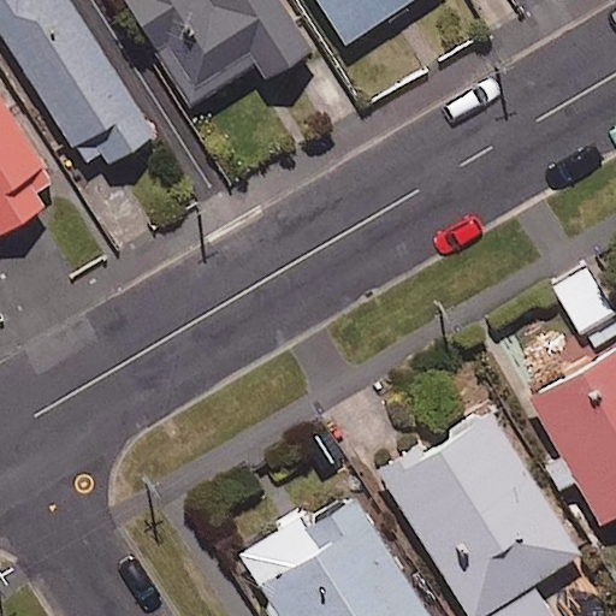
[(0,0),(0,37),(88,178),(153,137),(66,0),(0,0)]
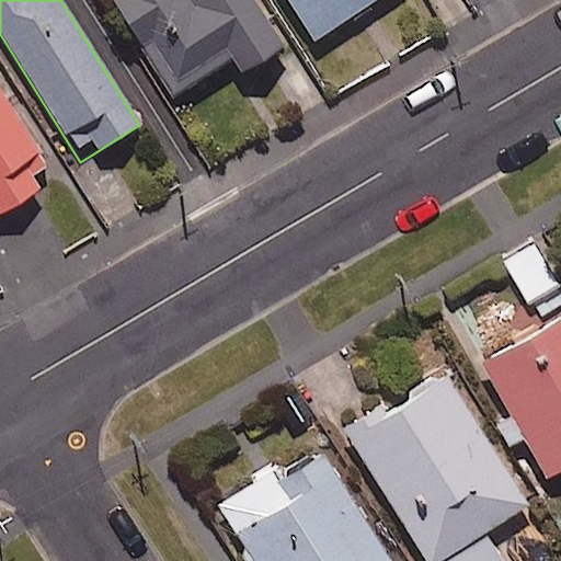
[(283,47),(252,0),(109,0),(170,96),(230,58),(240,75),(283,47)]
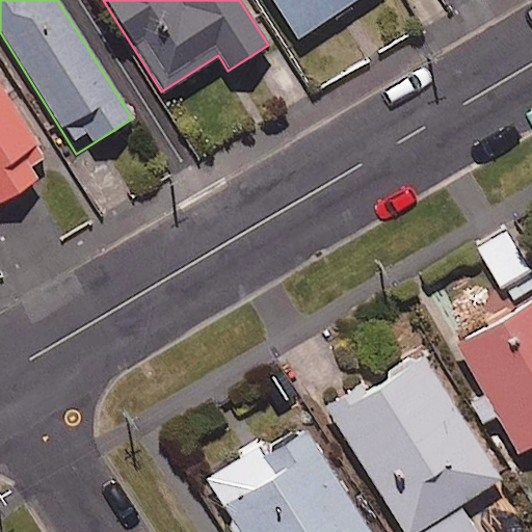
[(271,0),(297,38),(355,0),(271,0)]
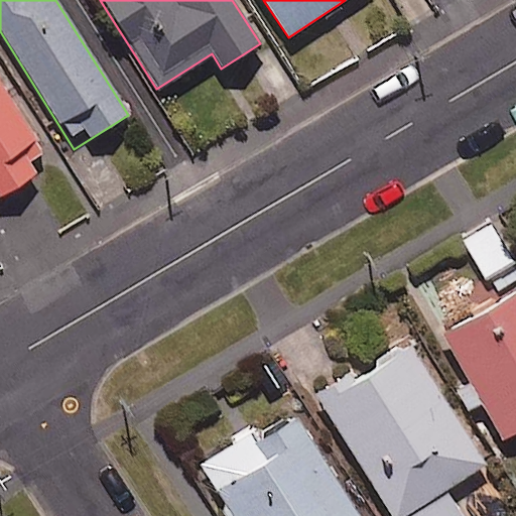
[(0,196),(50,164),(0,85),(0,196)]
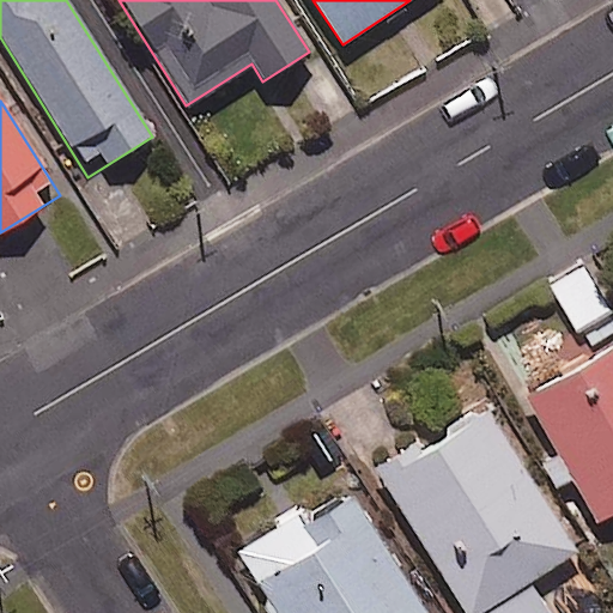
[(612,317),(580,265),(550,283),(583,337),(612,317)]
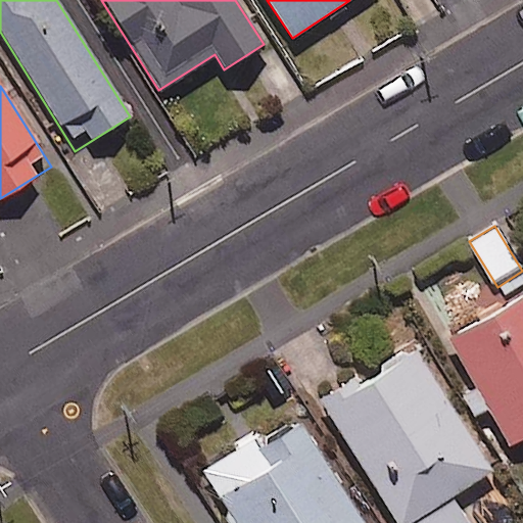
[(522,297),(446,341),(474,388),(462,395),(475,418),(486,411),(508,447),(522,438),(522,297)]
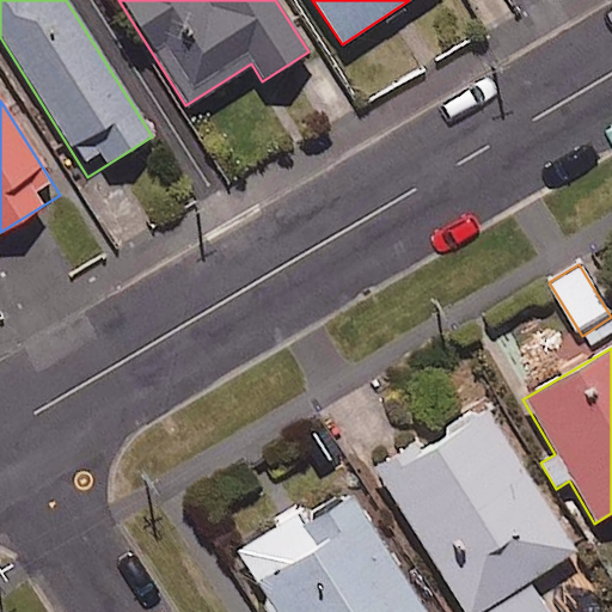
[(575,551),(483,407),(378,473),(465,611),(546,611),(527,581),(575,551)]
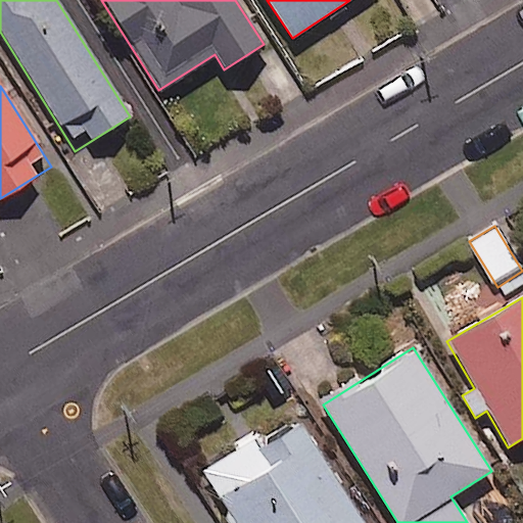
[(362,522),(297,421),(263,443),(258,436),(201,472),(233,522),(362,522)]
